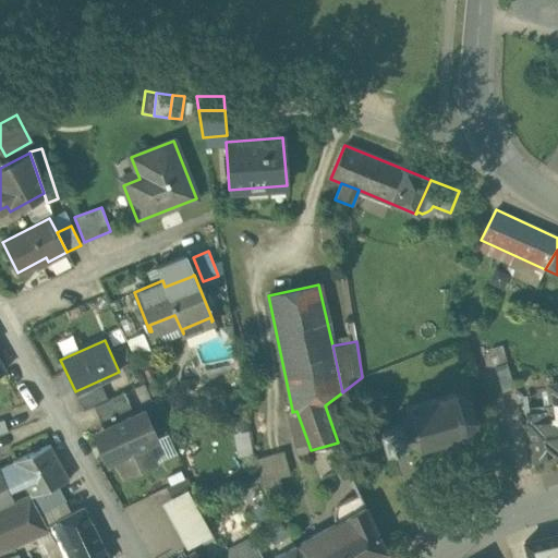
[(498,359),(508,387),(522,383),(513,354),(498,359)]
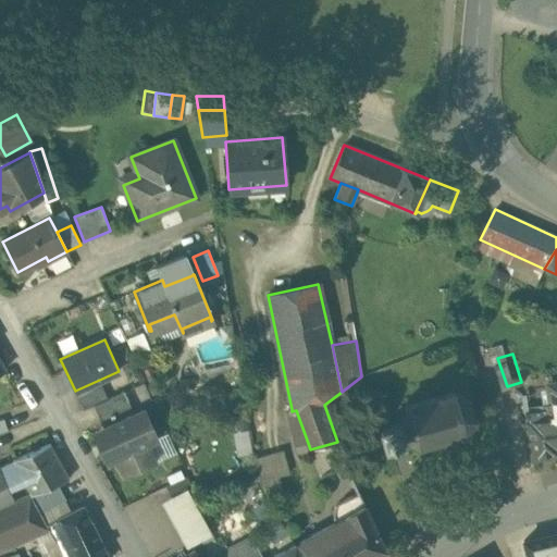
[(101,386),(77,397),(83,409),(94,405),(107,398),(101,386)]
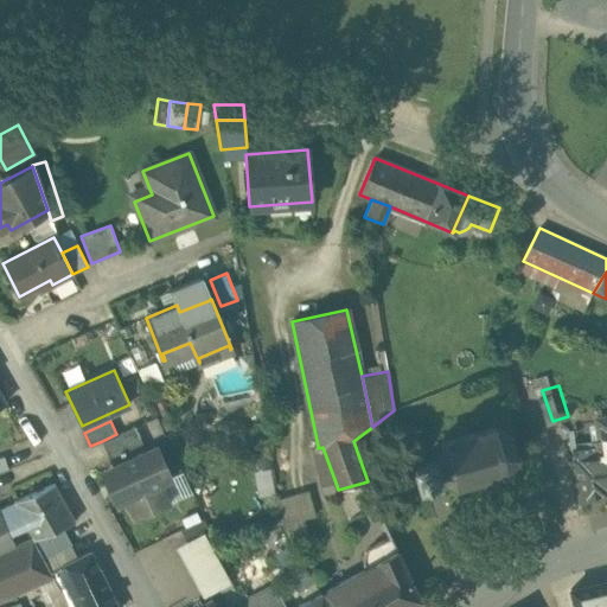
[(606,423),(595,426),(599,446),(573,451),(580,500),(606,496),(606,491),(606,423)]
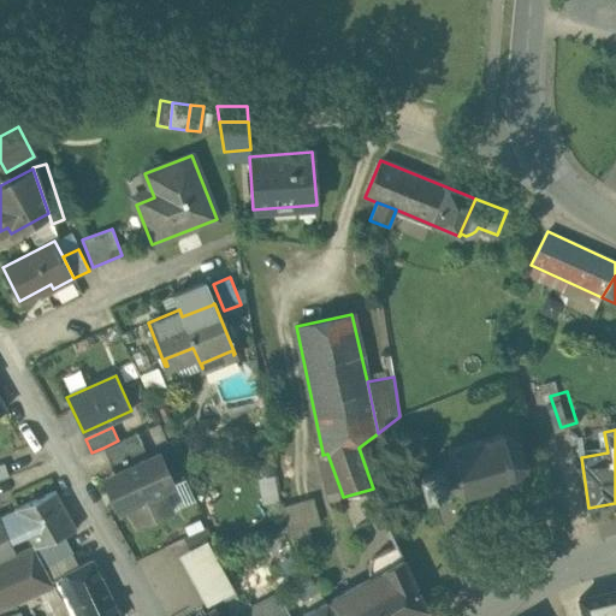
[(118,440),(104,448),(111,463),(143,449),(137,433),(118,440)]
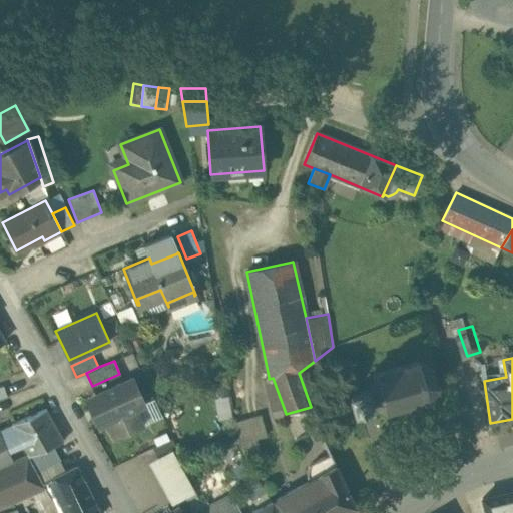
[(418,361),(376,372),(373,371),(371,374),(368,373),(362,384),(363,388),(350,392),(355,408),(358,408),(358,409),(369,406),(368,405),(372,404),(371,404),(372,403),(387,412),(429,400),(438,385),(433,369),(418,361)]
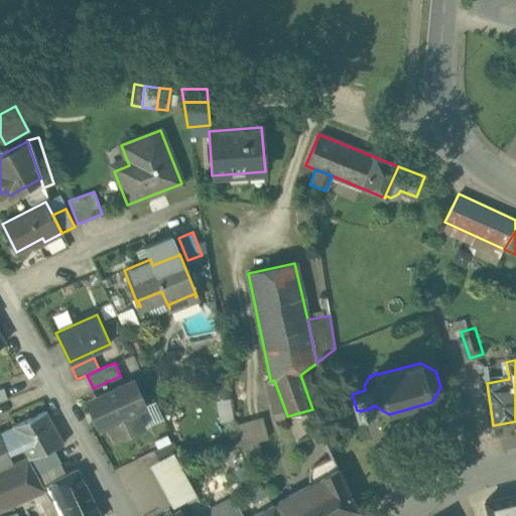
[(120,376),(93,388),(116,439),(144,426),(120,376)]
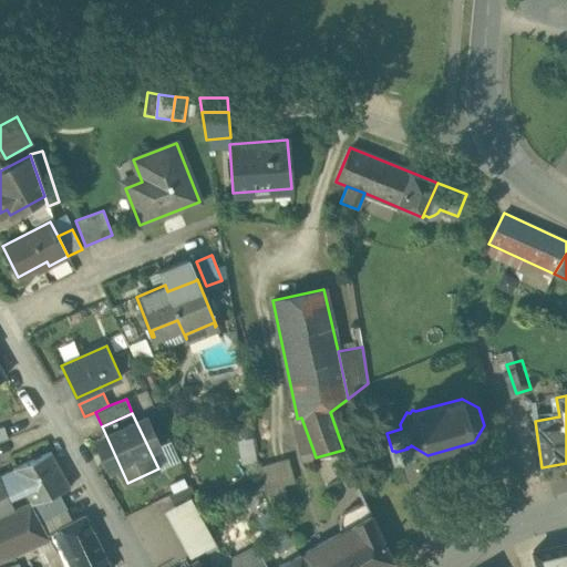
[(301,418),(297,419),(297,416),(292,418),(302,454),(313,451),(301,418)]
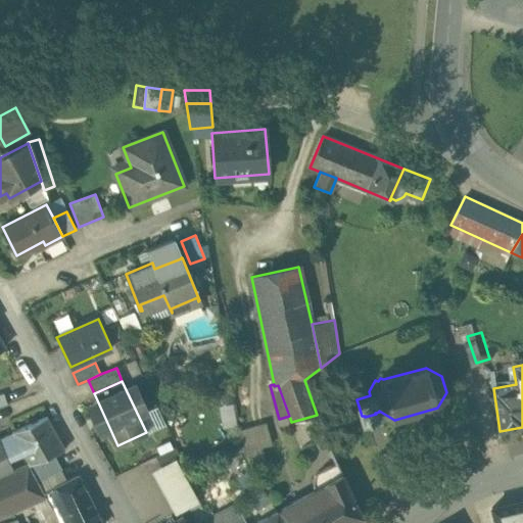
[(46,417),(12,431),(24,453),(30,463),(53,453),(54,454),(64,448),(46,417)]
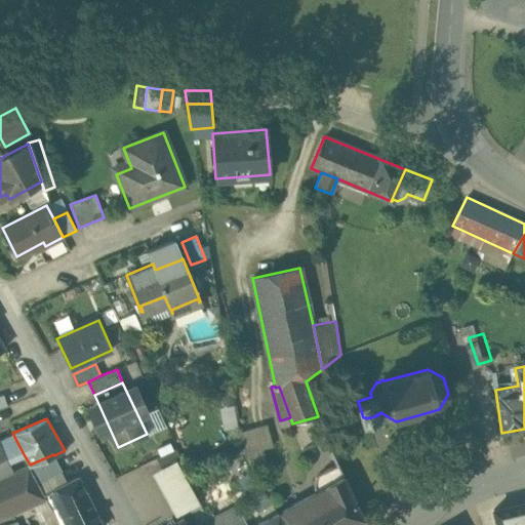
[(268,423),(241,432),(248,471),(268,469),(264,447),(272,444),(268,423)]
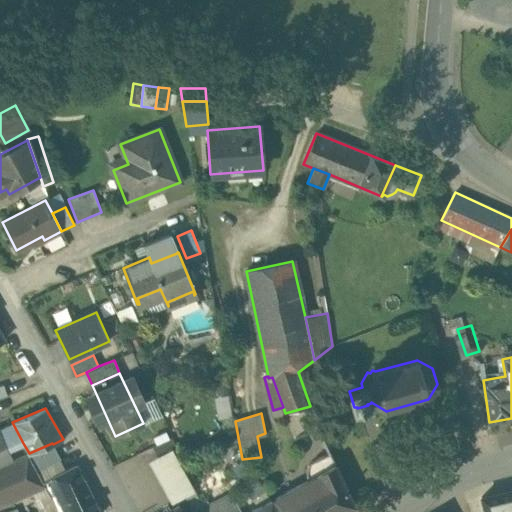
[(12,422),(0,427),(0,465),(13,460),(8,449),(23,443),(12,422)]
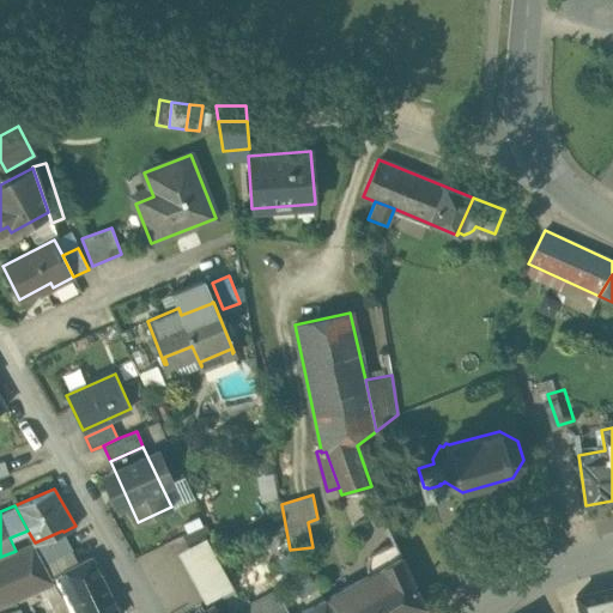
[(205,525),(182,535),(188,546),(211,535),(205,525)]
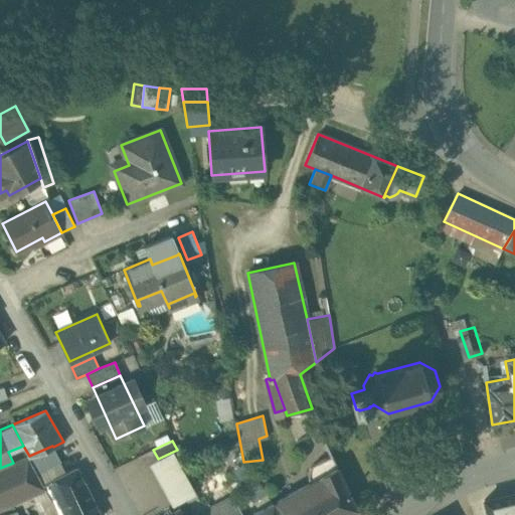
[(29,456),(27,457),(36,473),(59,462),(59,463),(61,462),(53,447),(52,446),(29,456)]
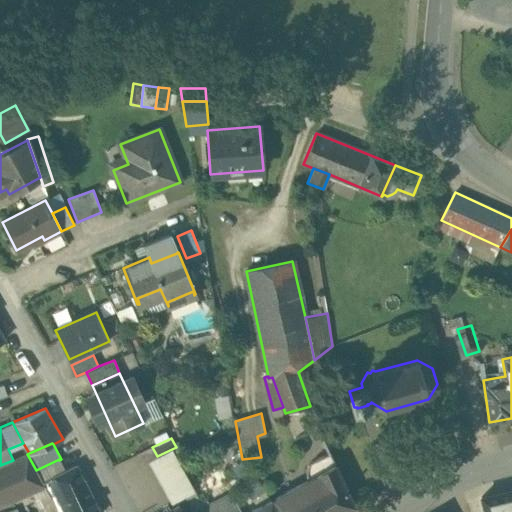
[(143,451),(151,469),(180,455),(176,447),(157,456),(152,447),(143,451)]
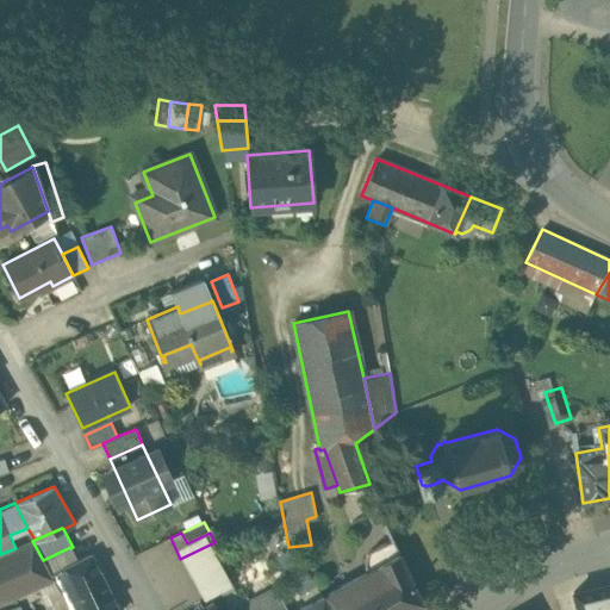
[(365,566),(366,572),(399,553),(393,540),(372,549),(367,553),(365,559),(365,566)]
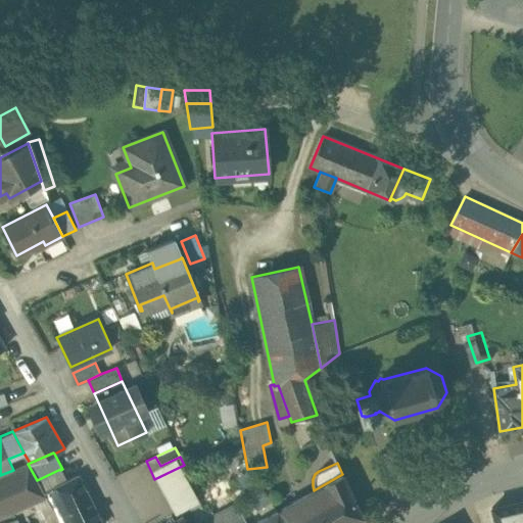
[(0,475),(0,516),(45,495),(37,480),(28,464),(13,470),(0,475)]
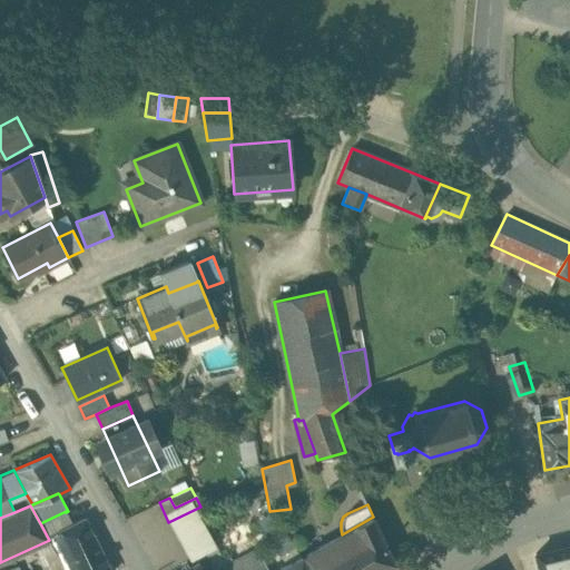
[(342,534),(305,556),(306,557),(314,569),(382,569),(395,563),(394,561),(373,517),(342,534)]
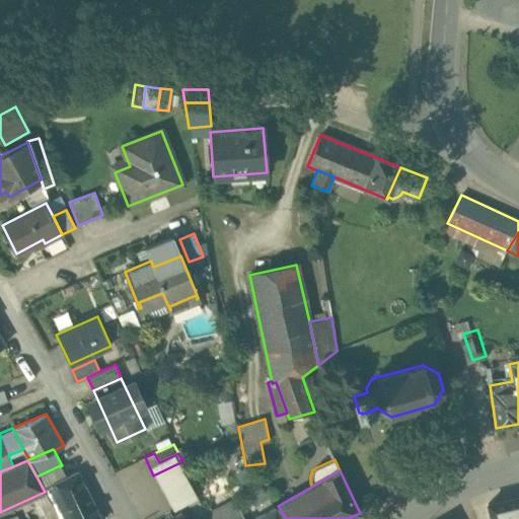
[(100,518),(77,471),(44,488),(61,518),(100,518)]
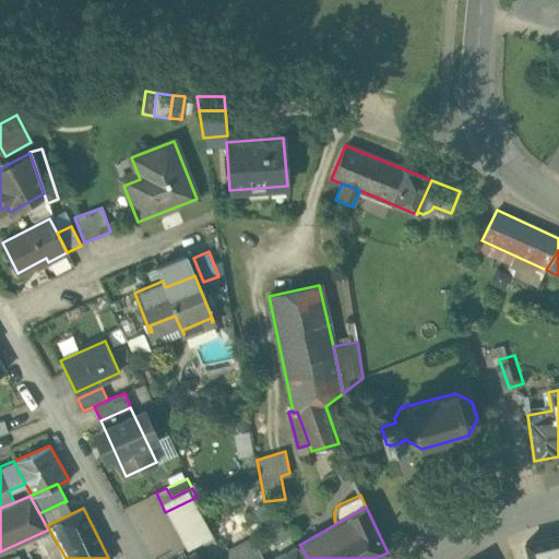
[(219,526),(211,530),(213,535),(216,543),(225,539),(219,526)]
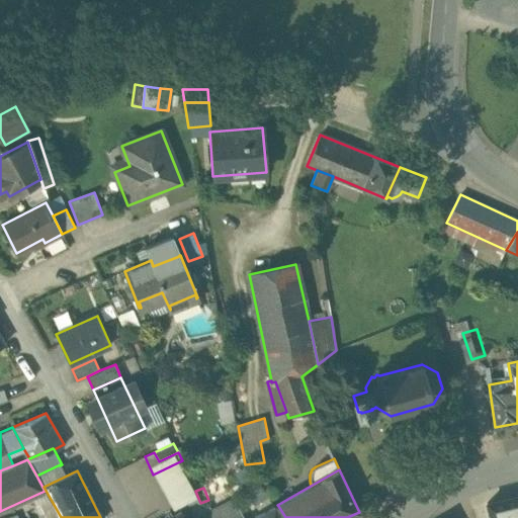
[(517,517),(517,495),(487,503),(490,517),(517,517)]
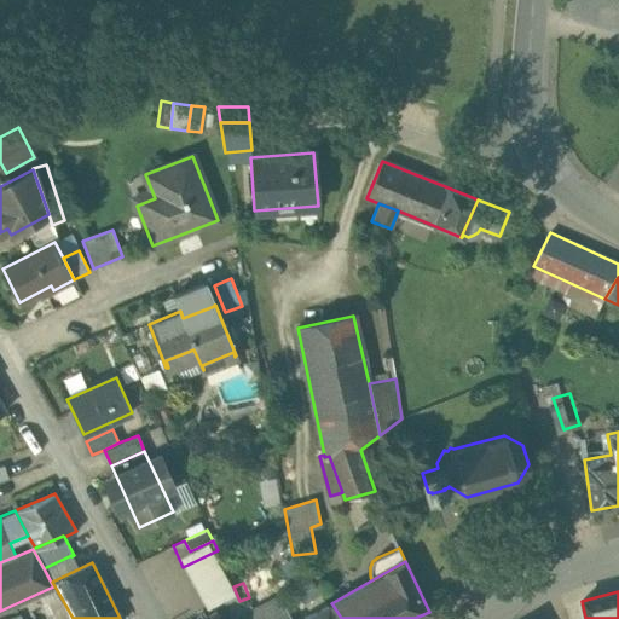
[(236,593),(224,600),(233,618),(235,618),(246,614),(239,601),(236,593)]
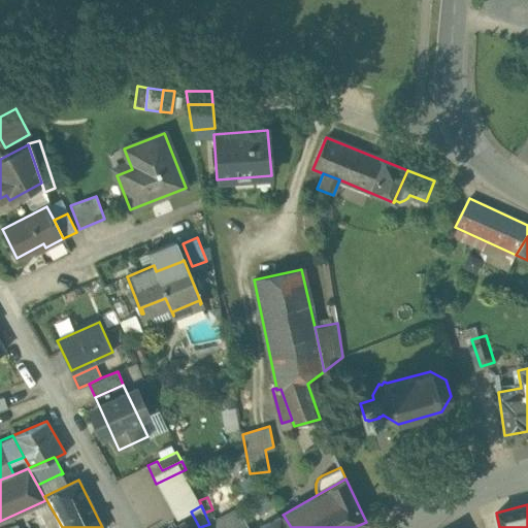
[(272,506),(260,514),(264,521),(272,516),(274,519),(278,516),(272,506)]
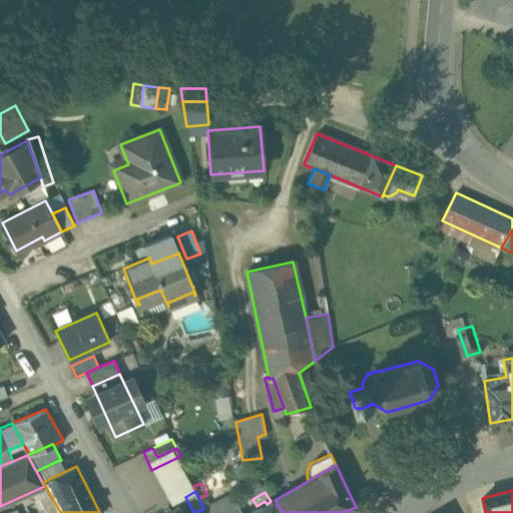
[(240,512),(231,495),(203,509),(204,512),(240,512)]
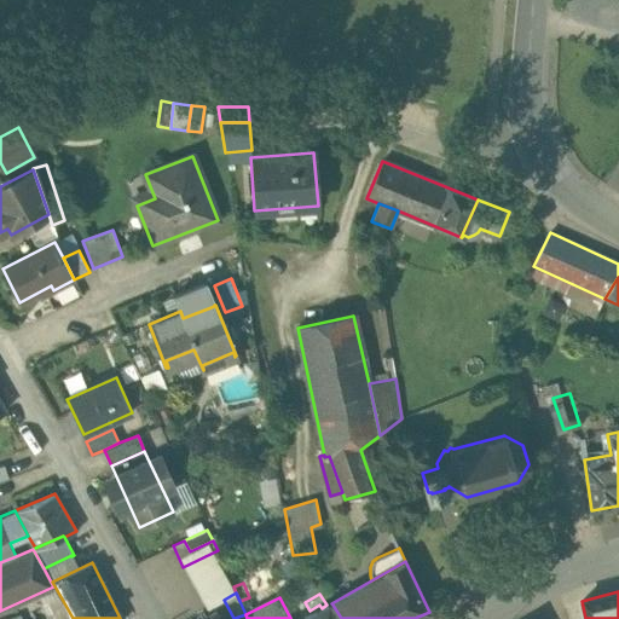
[(302,618),(339,618),(329,603),(327,605),(322,608),(302,618)]
